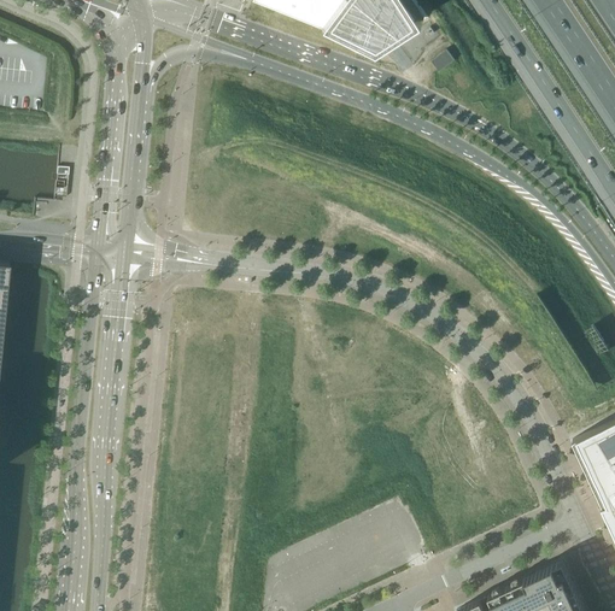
[(257,0),(256,1),(294,18),(294,16),(296,17),(298,18),(297,21),(338,39),(339,36),(341,37),(341,40),(362,50),(370,46),(382,52),(417,29),(431,24),(431,23),(422,12),(420,13),(419,11),(420,10),(413,0),(257,0)]
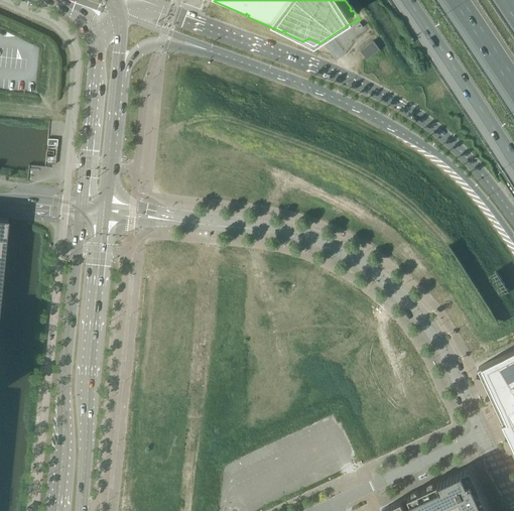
[(357,30),(360,35),(365,32),(362,27),(357,30)]
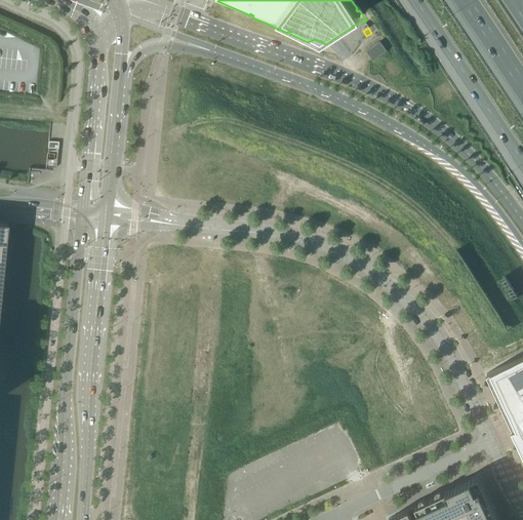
[(368,56),(375,66),(389,55),(381,46),(368,56)]
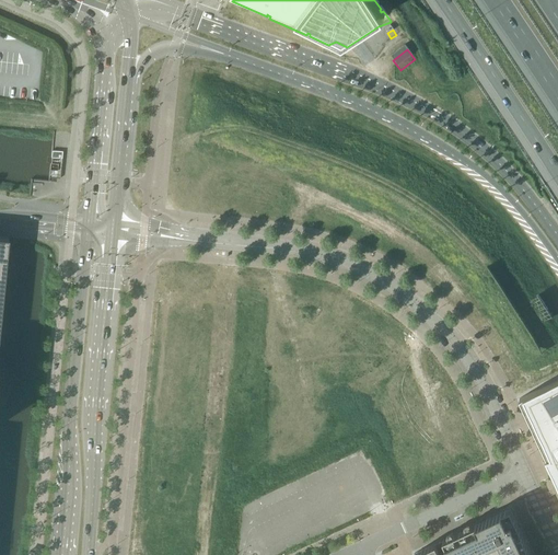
[(0,338),(10,243),(0,241),(0,338)]
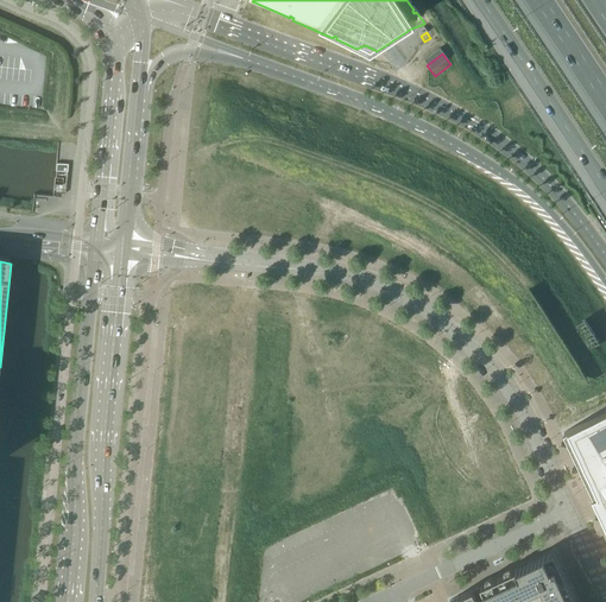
[(567,438),(581,469),(595,501),(595,502),(595,504),(597,504),(605,523),(605,418),(589,426),(567,438)]
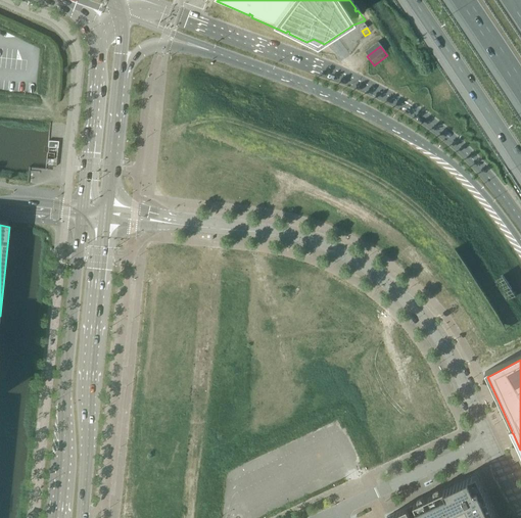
[(409,513),(410,513),(410,512),(399,517),(496,517),(478,479),(476,481),(466,485),(441,497),(436,500),(435,500),(432,502),(430,502),(426,505),(421,507),(417,509),(415,509),(416,510),(418,514),(419,517),(411,517),(410,514),(409,513)]
